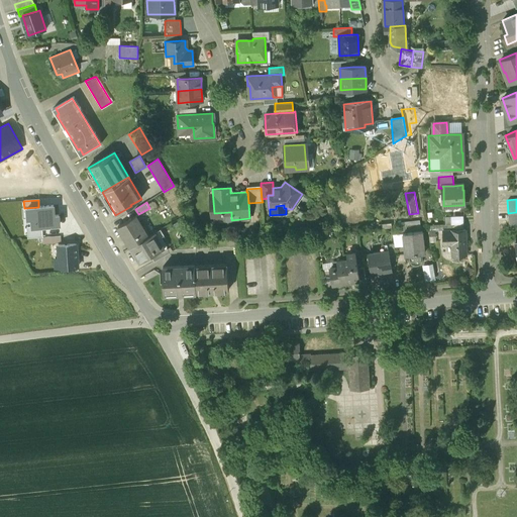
[(54,206),(38,207),(25,208),(26,220),(30,220),(30,227),(41,226),(60,225),(59,215),(54,216),(54,206)]
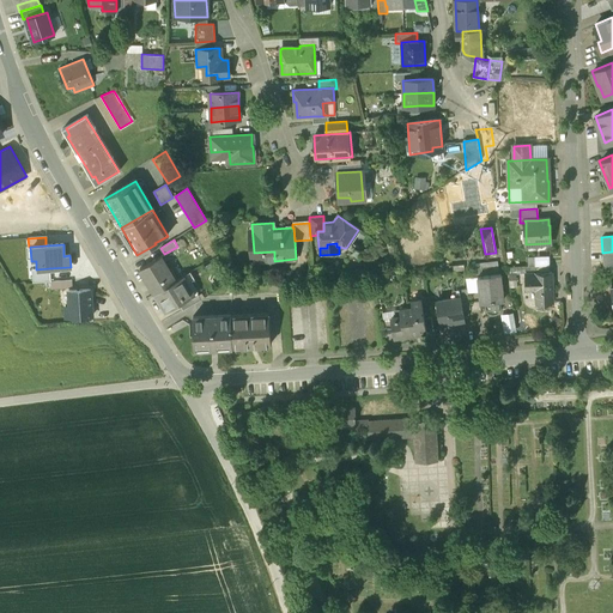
[(612,252),(602,253),(604,268),(612,267),(612,252)]
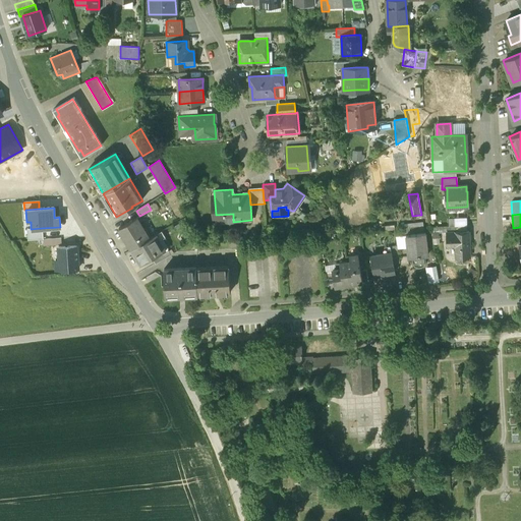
[(150,238),(136,218),(119,228),(131,249),(150,238)]
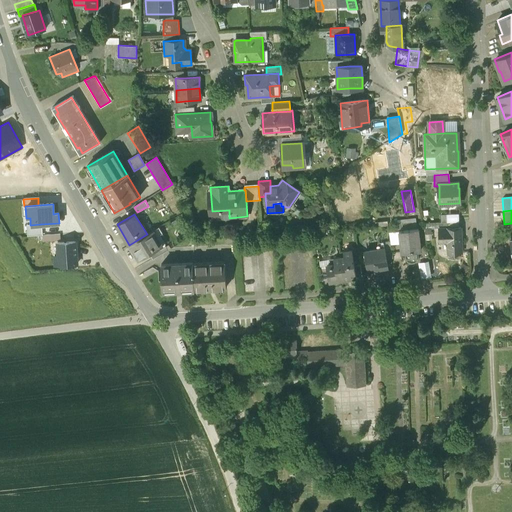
[(413,219),(399,221),(401,231),(415,230),(413,219)]
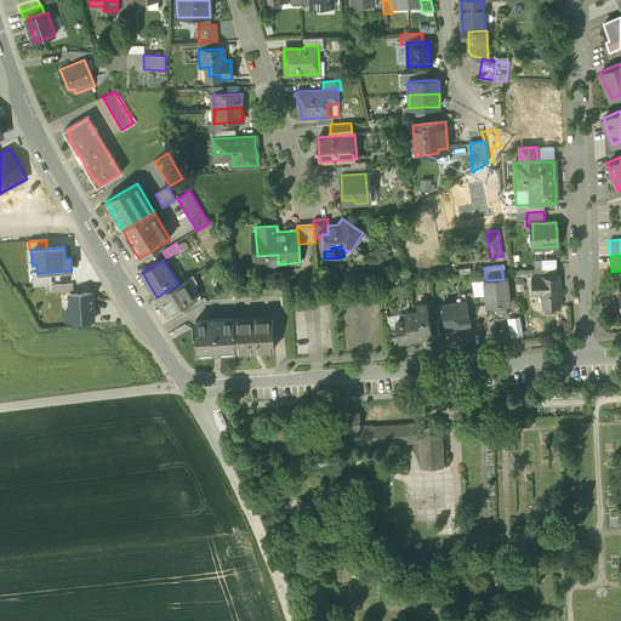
[(474,269),(476,283),(484,281),(484,280),(486,280),(484,268),(474,269)]
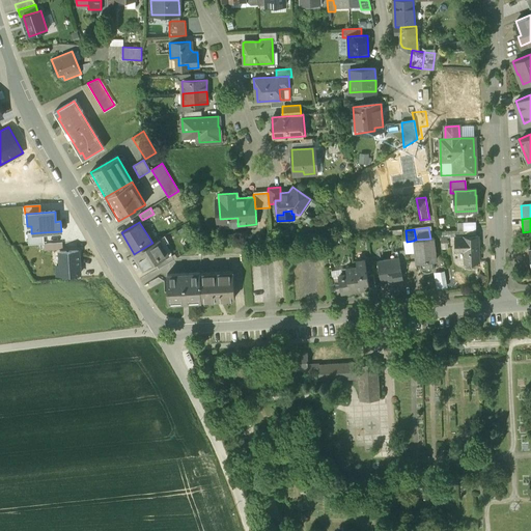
[(43,232),(31,233),(27,233),(28,245),(44,244),(43,232)]
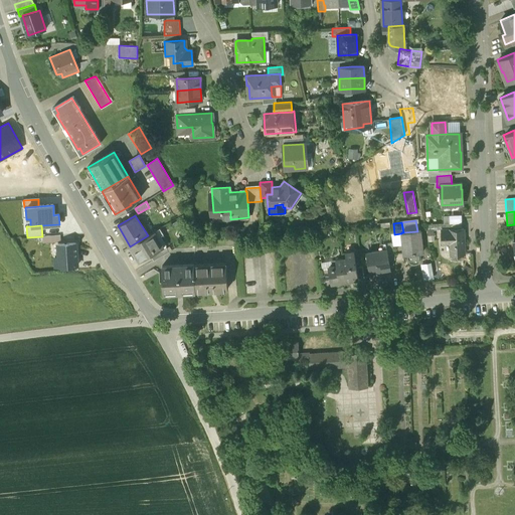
[(462,229),(441,230),(442,239),(450,239),(451,254),(465,254),(464,229),(462,229)]
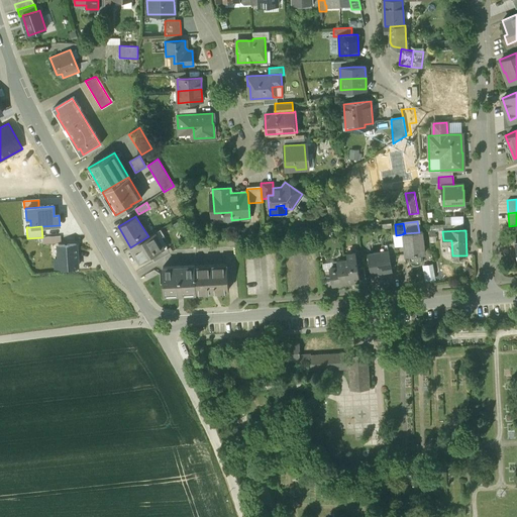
[(148,236),(130,247),(140,263),(154,254),(166,247),(167,246),(158,231),(148,236)]
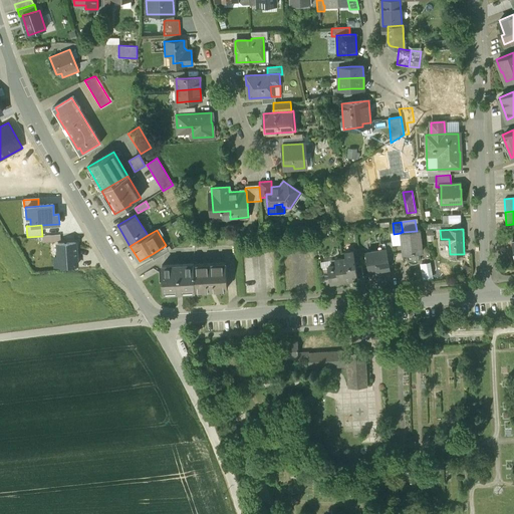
[(403,232),(401,232),(401,233),(402,241),(403,253),(407,253),(408,256),(408,258),(409,260),(410,262),(413,263),(415,262),(417,261),(418,259),(419,257),(418,251),(422,251),(422,245),(422,240),(421,240),(420,230),(417,231),(403,232)]
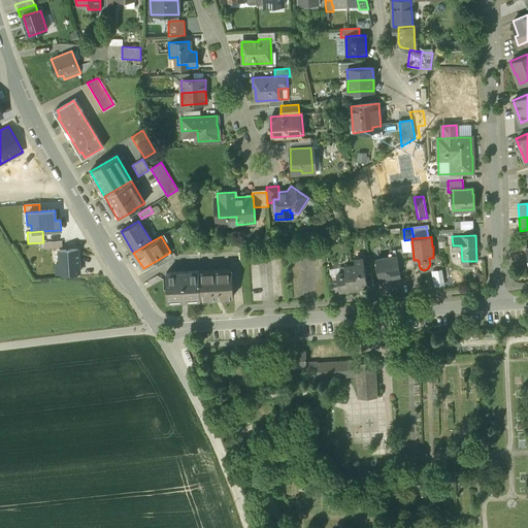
[(401,240),(402,250),(413,248),(411,239),(404,240),(401,240)]
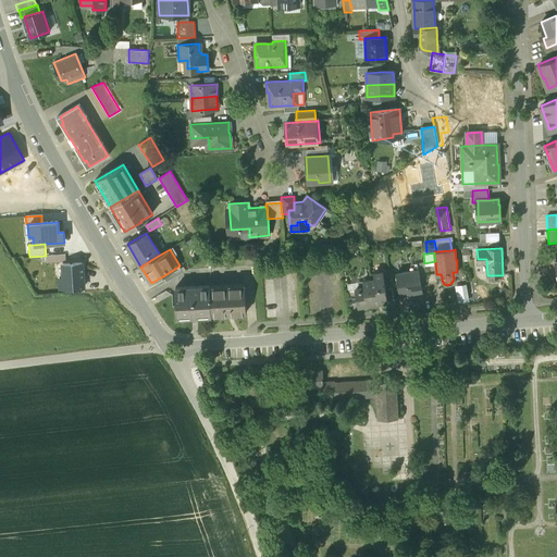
[(59,280),(59,289),(84,287),(82,263),(62,265),(63,280),(59,280)]
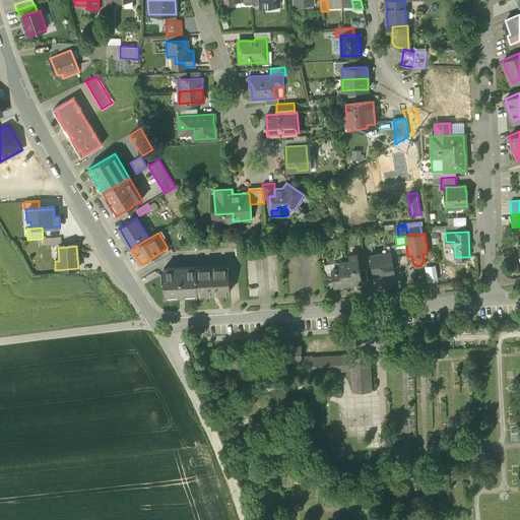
[(396,246),(389,247),(390,253),(392,264),(399,263),(396,246)]
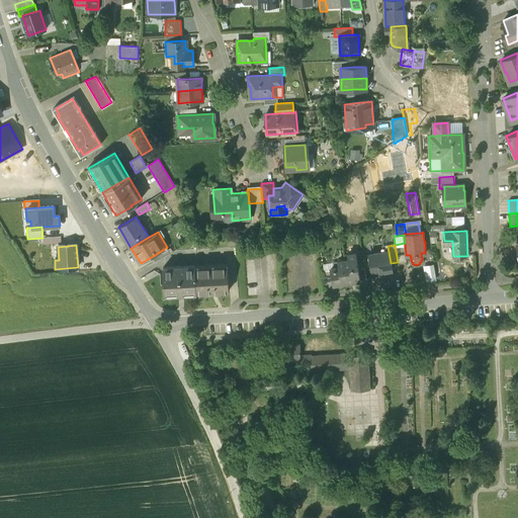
[(382,253),(368,255),(371,275),(393,272),(391,263),(389,252),(387,246),(381,247),(382,253)]
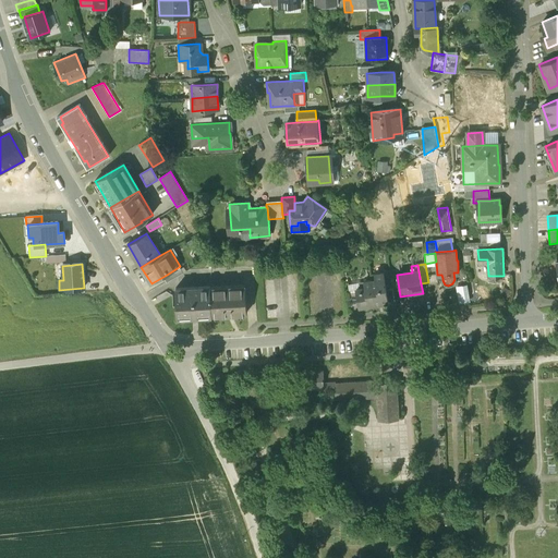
[(179,267),(167,275),(170,280),(183,274),(179,267)]
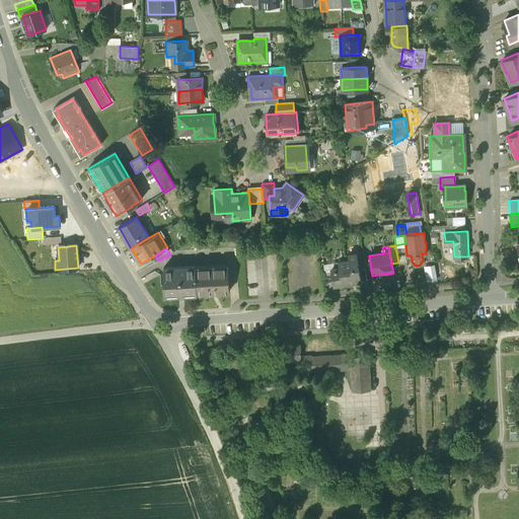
[(359,270),(356,253),(349,255),(349,261),(345,261),(349,283),(361,281),(359,270)]
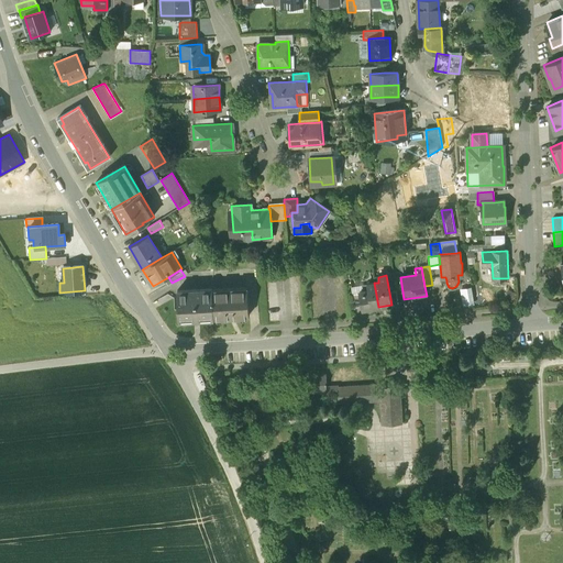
[(378,307),(374,283),(365,285),(362,288),(363,291),(359,293),(359,294),(361,307),(361,308),(372,306),(372,308),(378,307)]
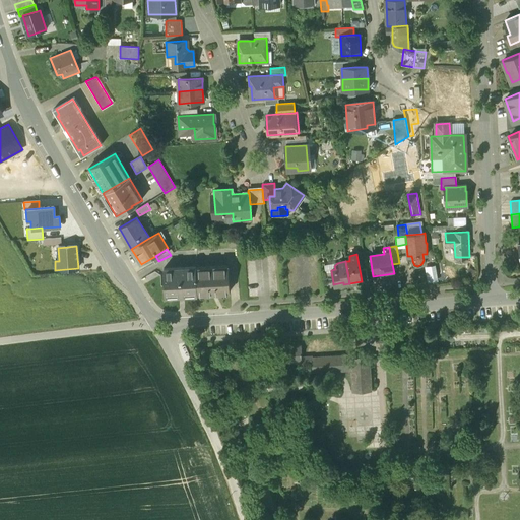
[(229,266),(196,268),(197,294),(205,294),(205,295),(221,294),(221,293),(230,293),(229,266)]
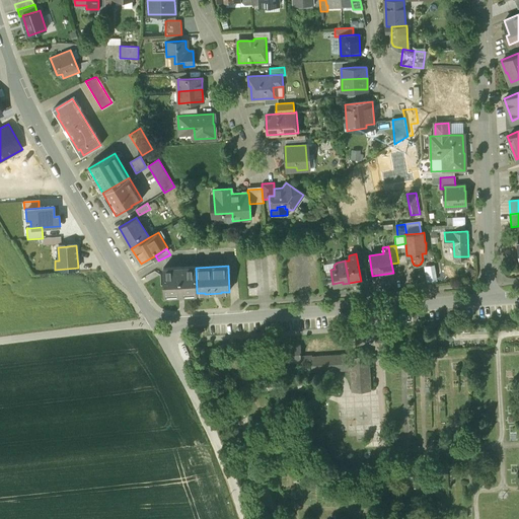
[(434,266),(426,267),(428,281),(436,279),(434,266)]
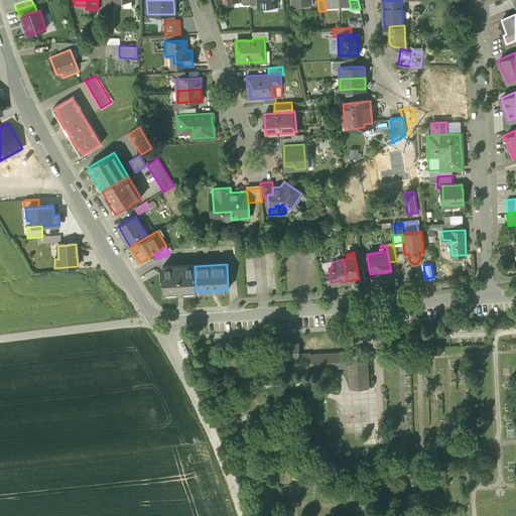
[(195,266),(161,268),(163,294),(178,294),(178,292),(181,292),(182,293),(196,293),(195,266)]
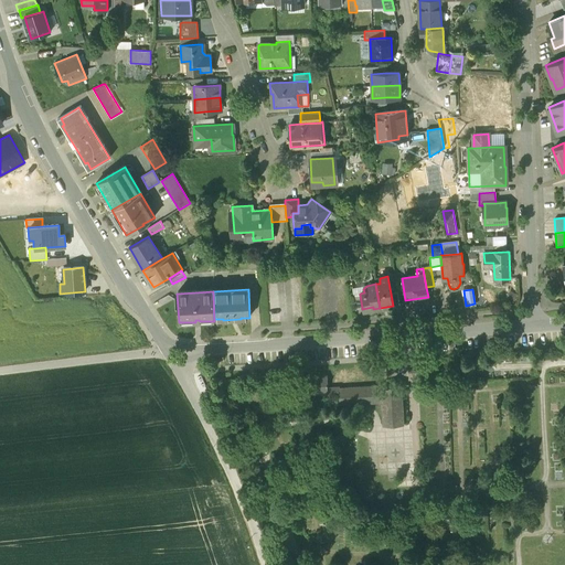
[(397,292),(391,294),(393,306),(400,305),(397,292)]
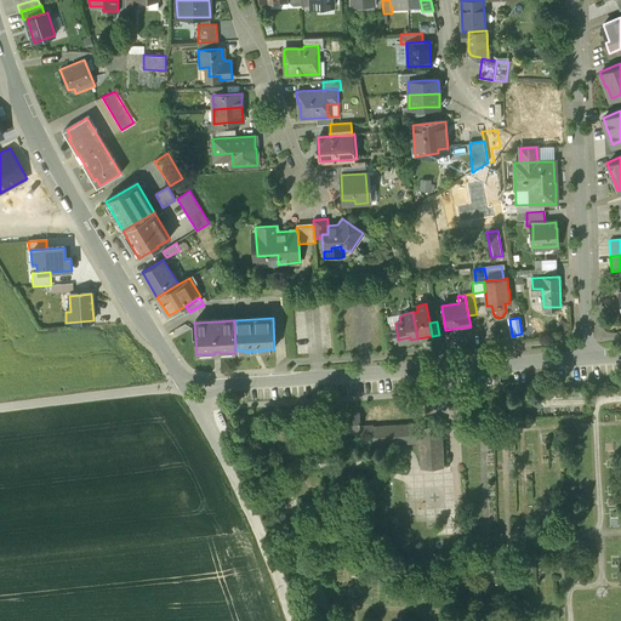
[(559,323),(554,329),(562,334),(565,326),(559,323)]
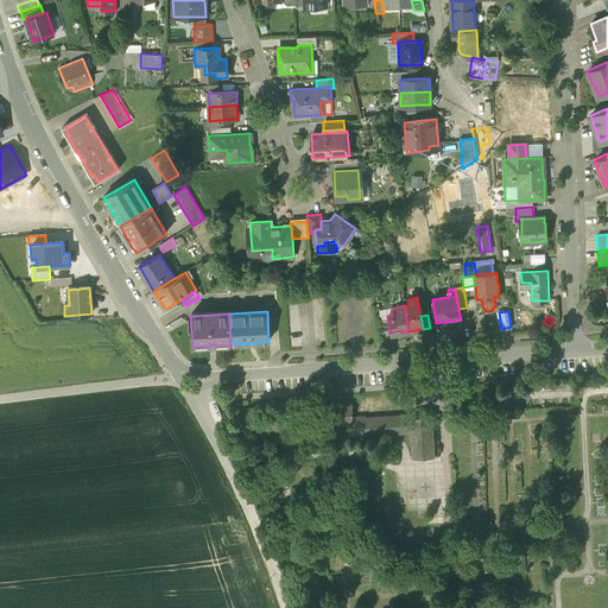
[(323,425),(353,423),(353,418),(352,405),(322,406),(323,425)]
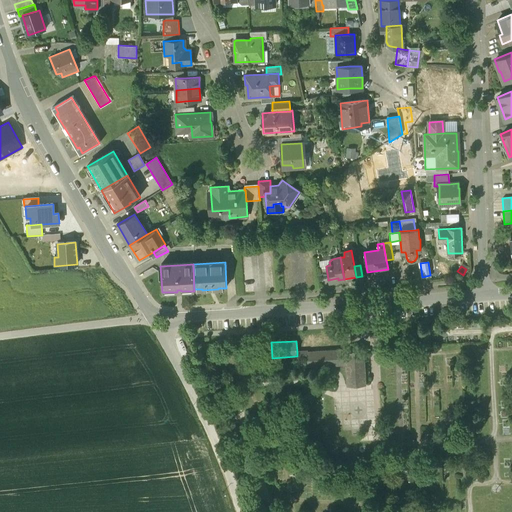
[(345,349),(297,352),(297,356),(297,358),(308,358),(308,367),(345,365),(345,350),(345,349)]
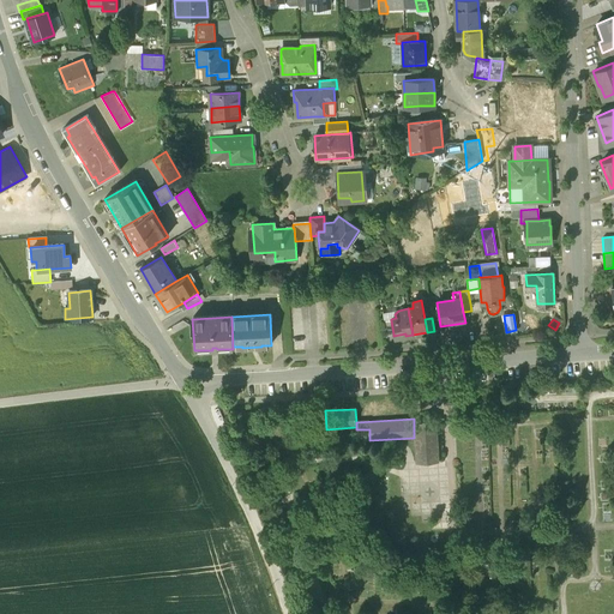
[(414,438),(415,461),(439,459),(437,419),(414,420),(414,438)]
